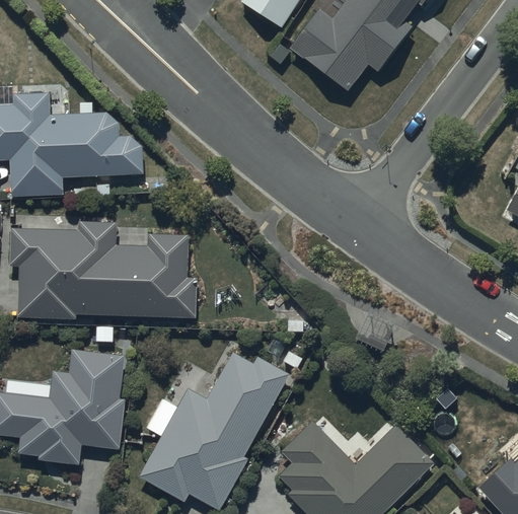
[(248,0),(240,13),(282,42),(309,0),(248,0)]
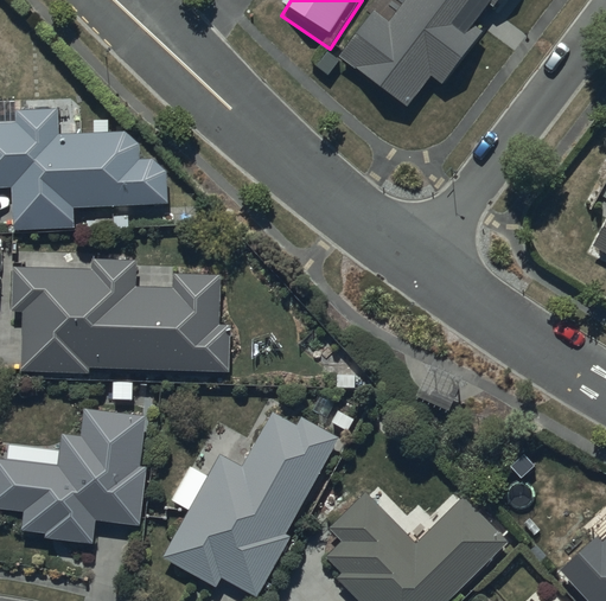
[(408,0),(387,29),(374,19),(340,62),(407,113),(429,83),(440,91),(482,37),(472,30),(488,10),(493,13),(504,0),(408,0)]
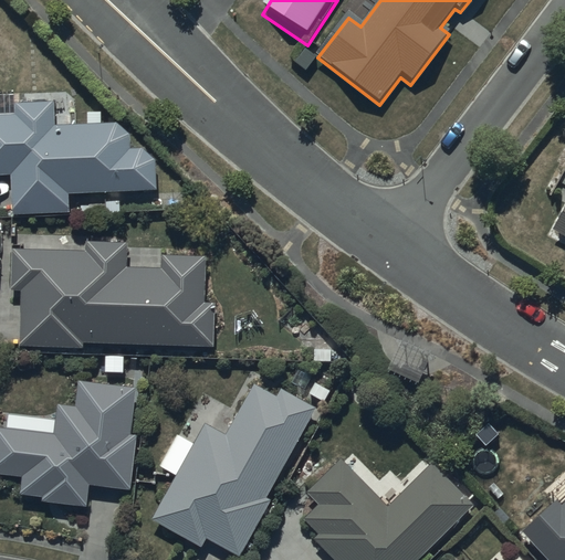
[(0,176),(10,175),(11,212),(67,211),(67,191),(156,189),(156,160),(144,148),(131,148),(131,128),(103,128),(103,124),(53,124),(53,102),(16,102),(16,117),(0,116),(0,176)]
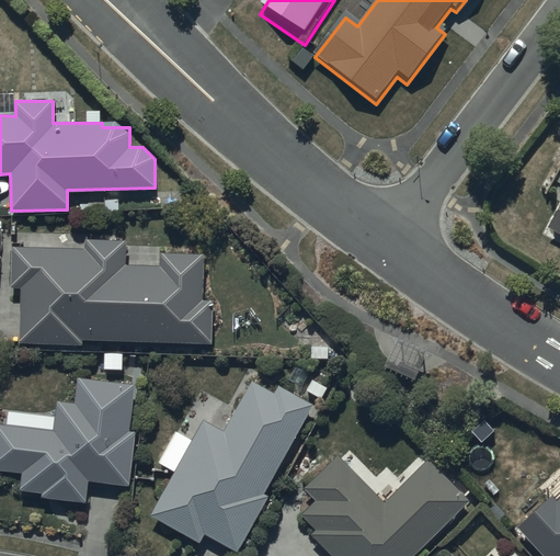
[(559,218),(550,238),(559,242),(559,218)]
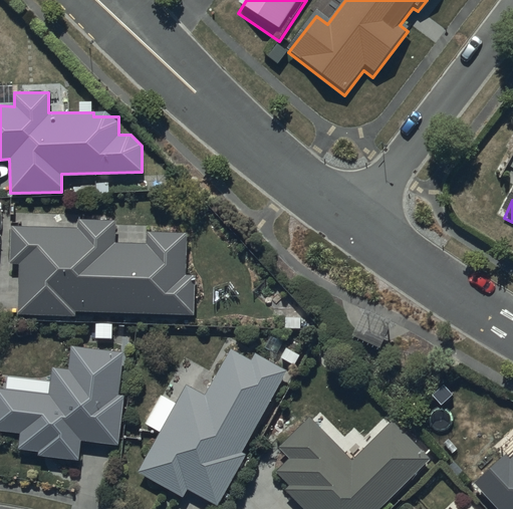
[(77,220),(77,228),(11,226),(9,263),(18,264),(17,314),(75,316),(75,310),(193,314),(194,278),(186,277),(187,233),(149,232),(149,243),(113,242),(114,221),(77,220)]
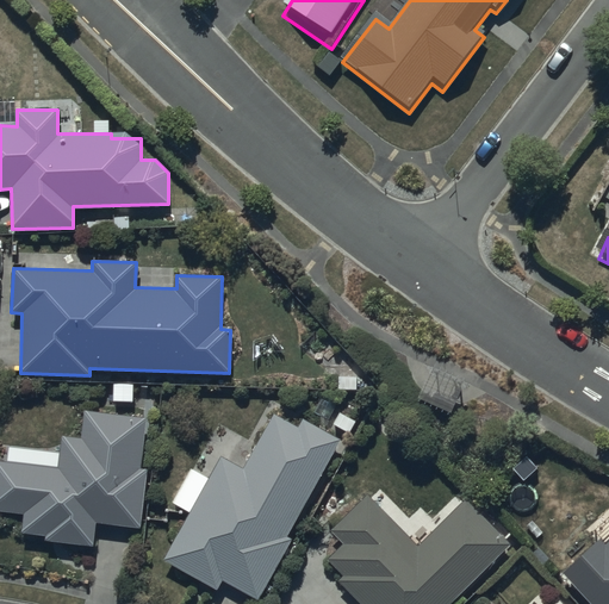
[(138,469),(144,418),(84,412),(81,439),(61,436),(57,467),(0,461),(0,510),(24,512),(22,533),(45,535),(44,540),(93,545),(95,523),(140,528),(145,471),(138,469)]
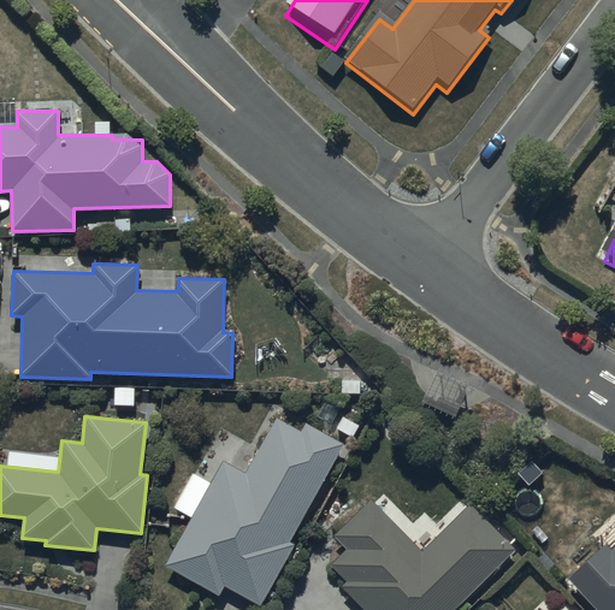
[(190,517),(164,564),(218,596),(224,585),(261,606),(295,548),(287,543),(343,444),(306,422),(300,432),(277,419),(246,473),(225,461),(212,484),(194,473),(173,508),(190,517)]
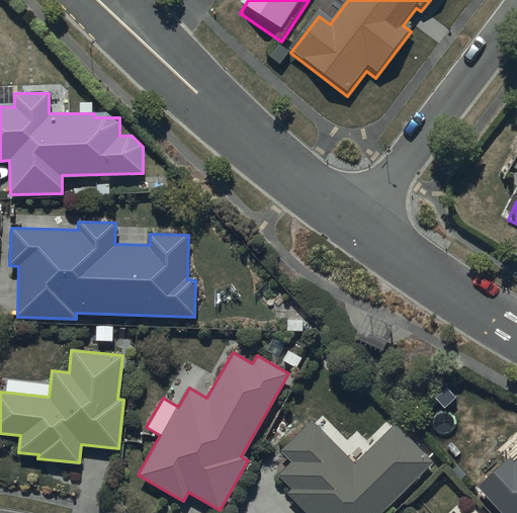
[(381,512),(433,463),(395,425),(355,463),(313,419),(280,450),(291,461),(277,475),(291,489),(287,493),(306,512),(381,512)]
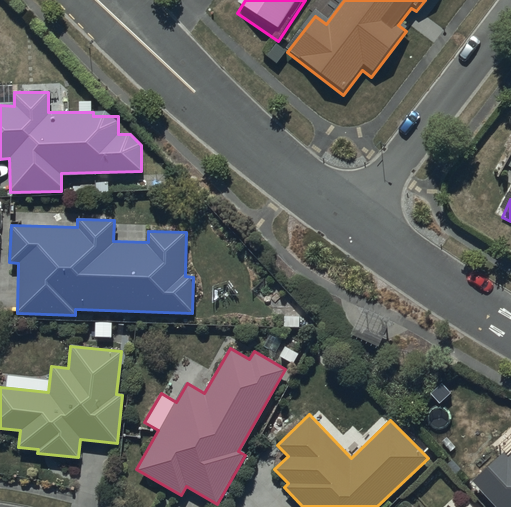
[(510,506),(510,453),(508,456),(502,451),(472,481),(494,506),(510,506)]
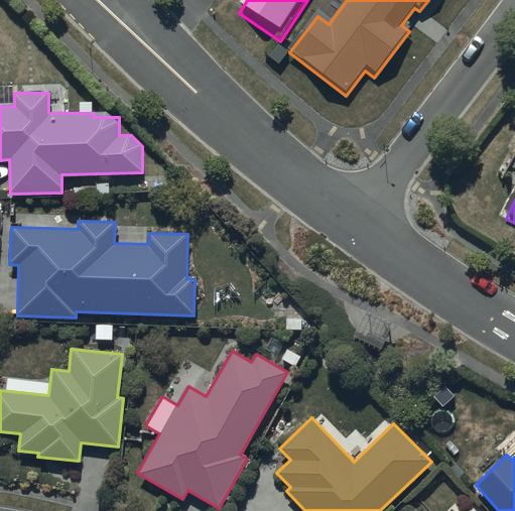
All buildings are outlined.
